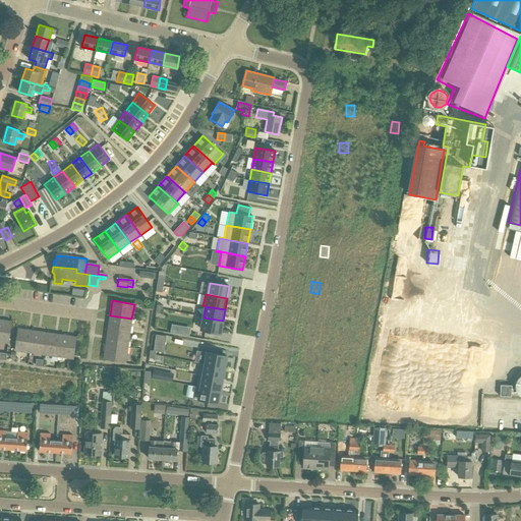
[(110,315),(108,331),(129,334),(131,319),(110,315)]
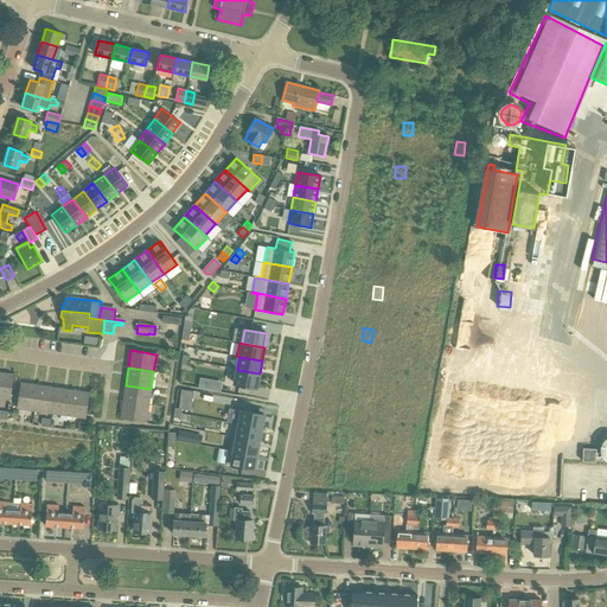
[(257,388),(260,374),(237,370),(235,384),(257,388)]
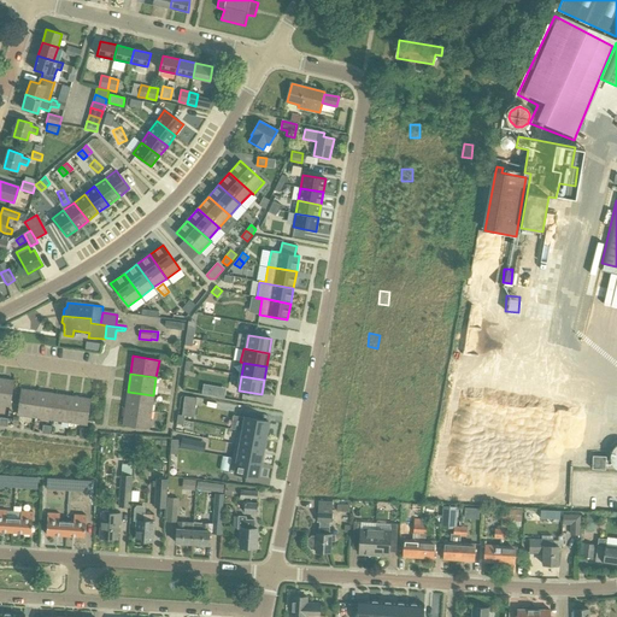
[(0,378),(0,405),(9,406),(12,381),(0,378)]
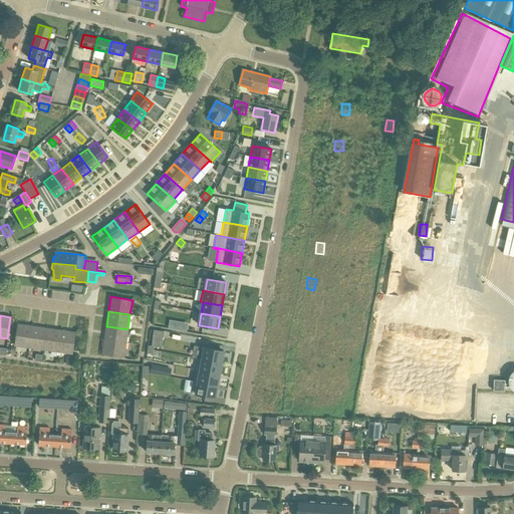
[(15,346),(30,348),(33,326),(18,324),(15,346)]
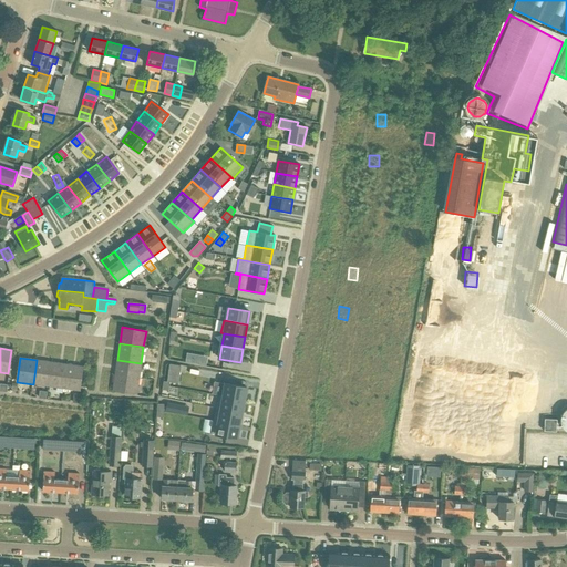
[(37,360),(33,384),(49,387),(52,362),(37,360)]
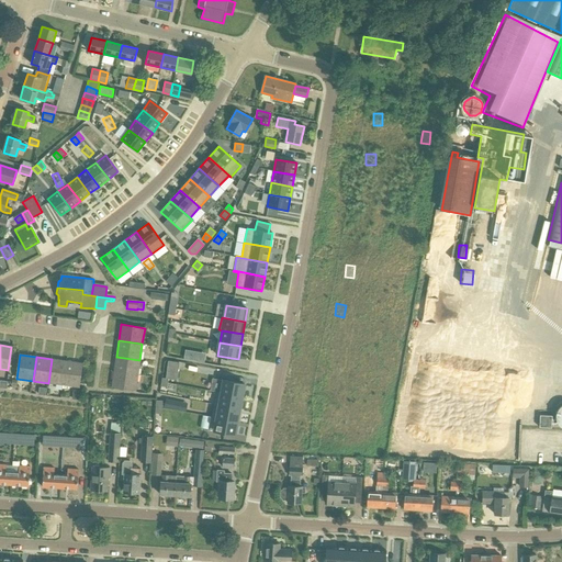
[(139,360),(116,357),(114,371),(137,374),(139,360)]
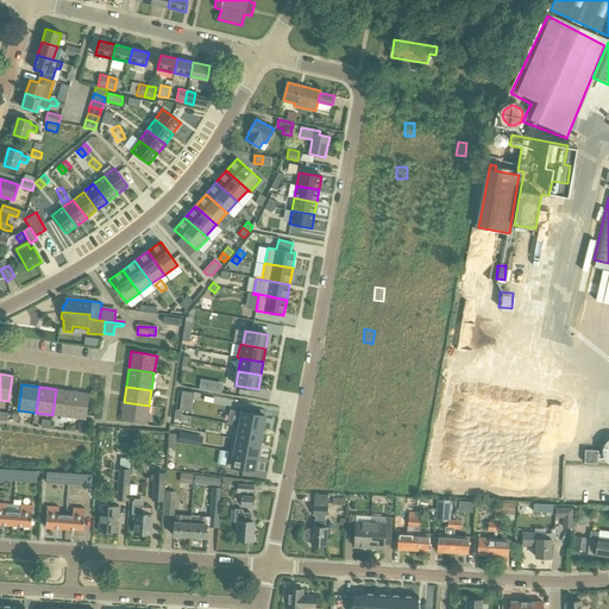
[(52,415),(68,416),(71,391),(56,389),(52,415)]
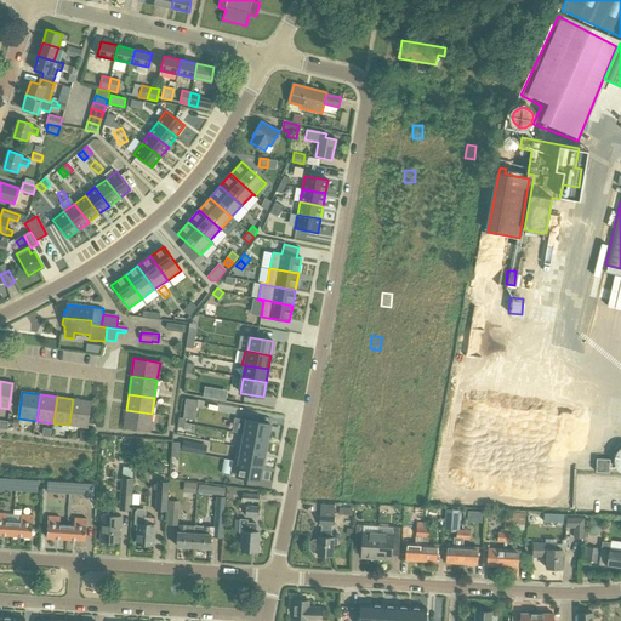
[(73,399),(69,425),(87,427),(91,402),(73,399)]
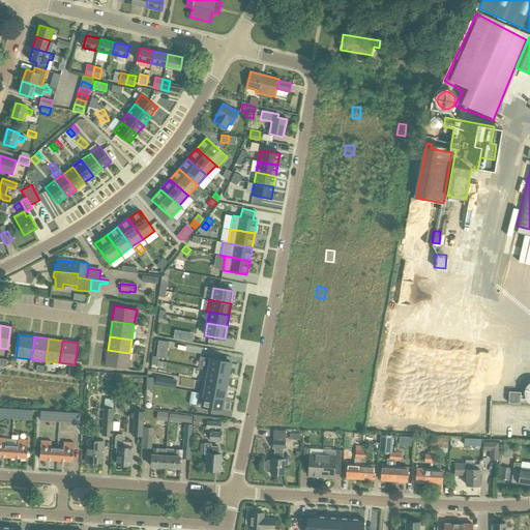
[(159,341),(156,357),(158,357),(168,358),(170,342),(159,341)]
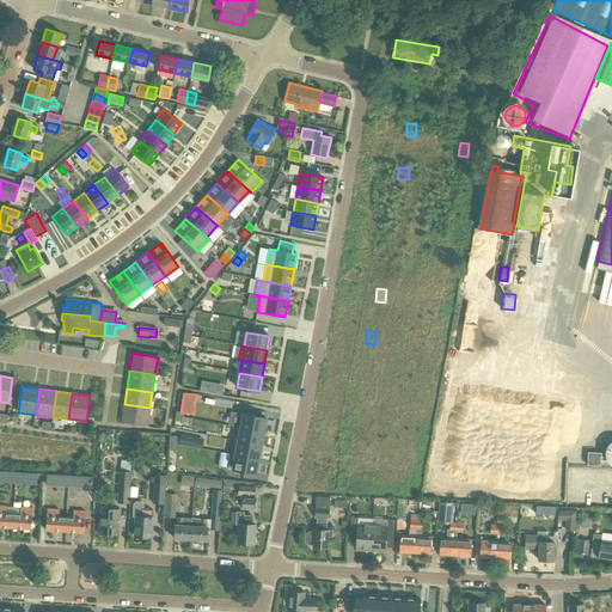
[(399,414),(399,402),(384,402),(383,414),(399,414)]
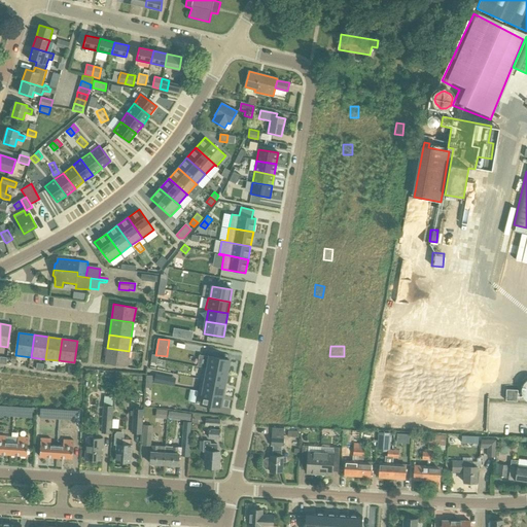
[(129,351),(107,348),(105,362),(127,365),(129,351)]
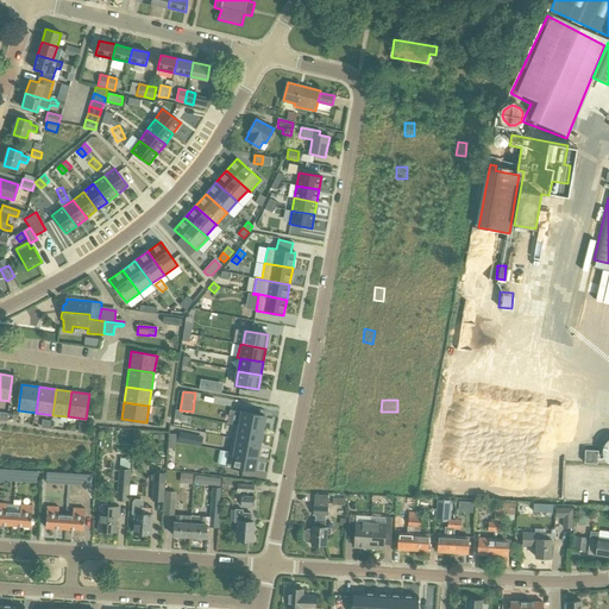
[(221,405),(220,415),(231,416),(232,406),(221,405)]
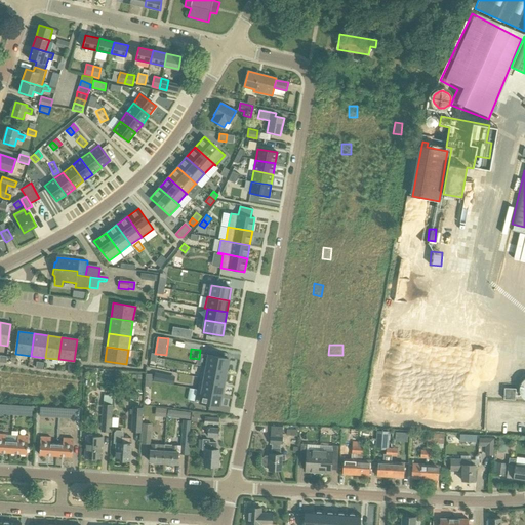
[(202,366),(226,371),(229,359),(206,355),(204,366),(202,366)]
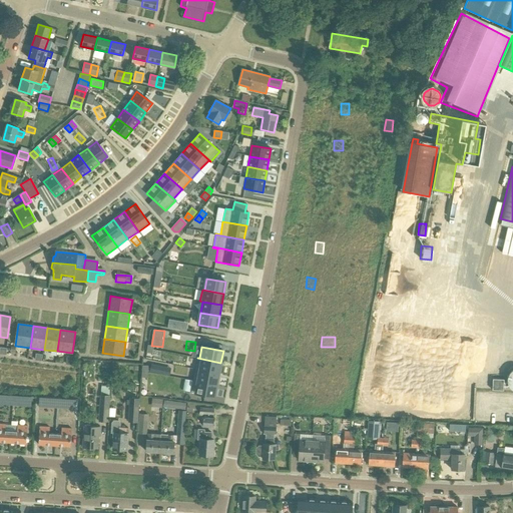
[(197,358),(195,369),(218,374),(220,363),(197,358)]
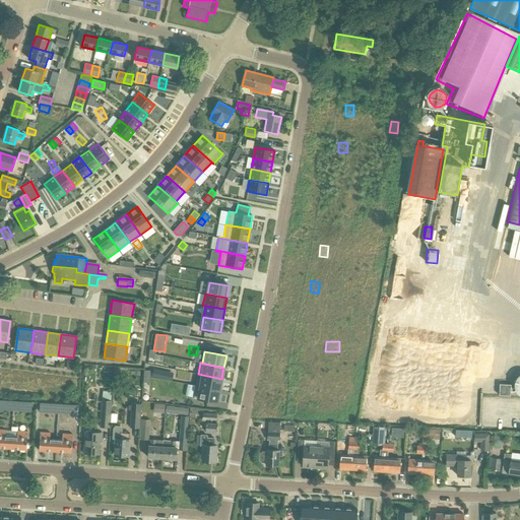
[(153,370),(152,377),(172,380),(173,374),(153,370)]
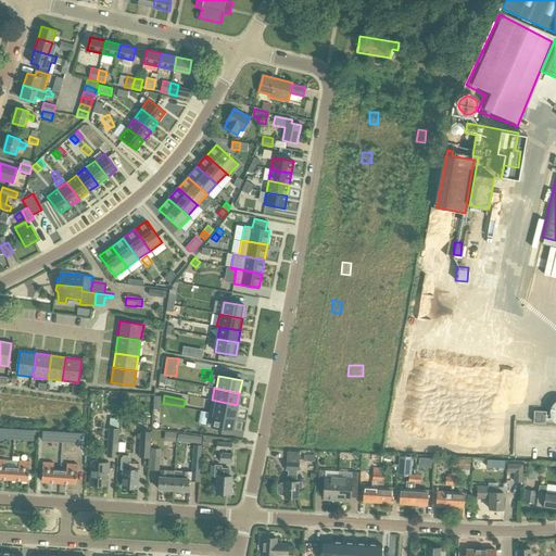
[(212,400),(210,413),(235,417),(237,405),(212,400)]
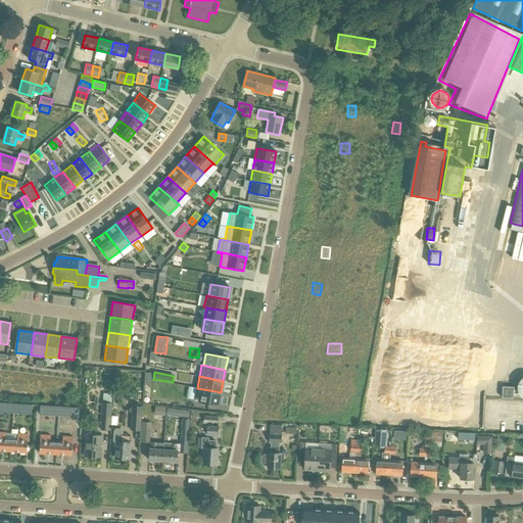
[(314,390),(315,382),(305,380),(303,388),(314,390)]
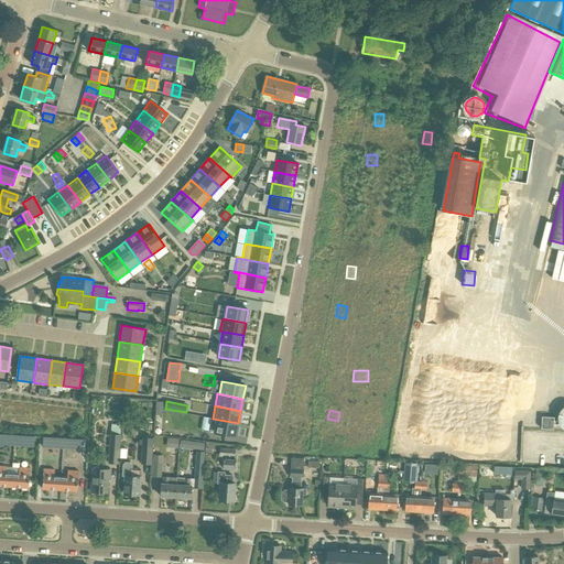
[(542,429),(553,430),(554,418),(542,416),(542,429)]
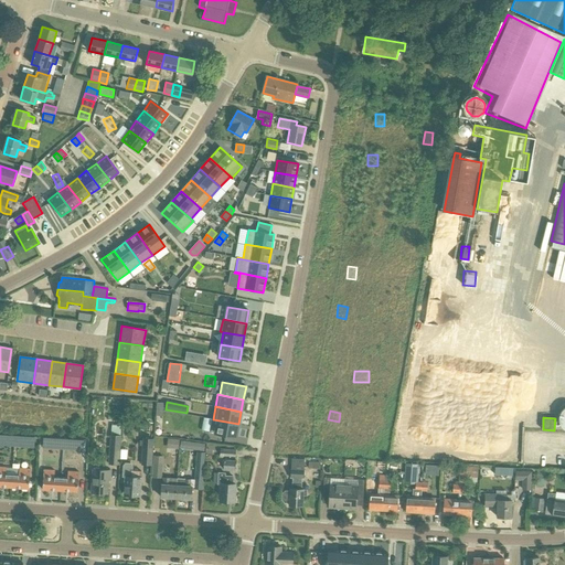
[(213,419),(210,432),(236,437),(238,424),(213,419)]
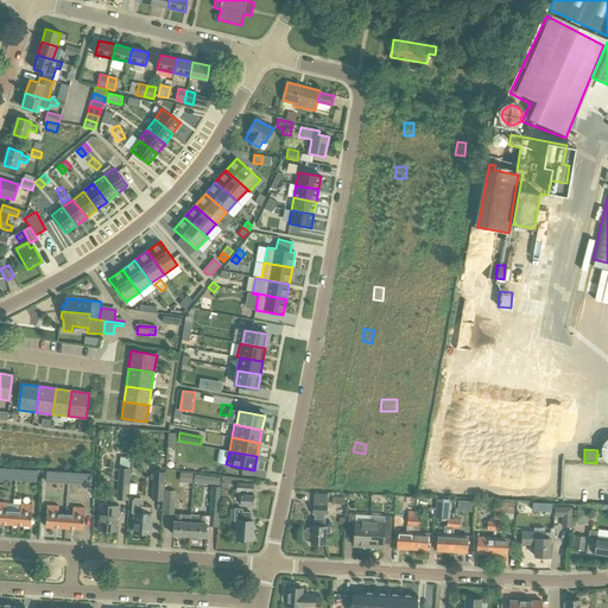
[(119,469),(131,470),(131,458),(120,458),(119,469)]
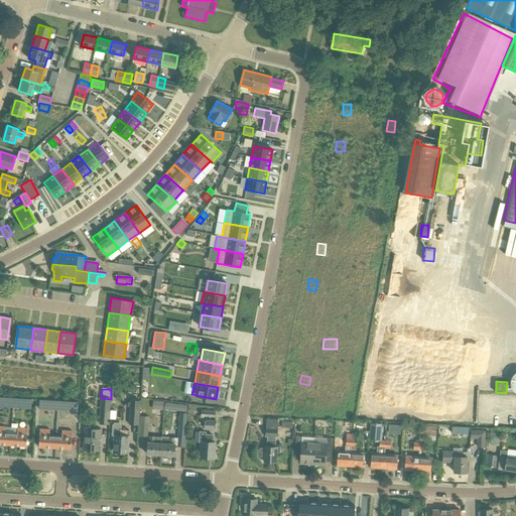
[(294,403),(295,398),(290,397),(291,392),(285,390),(282,401),(294,403)]
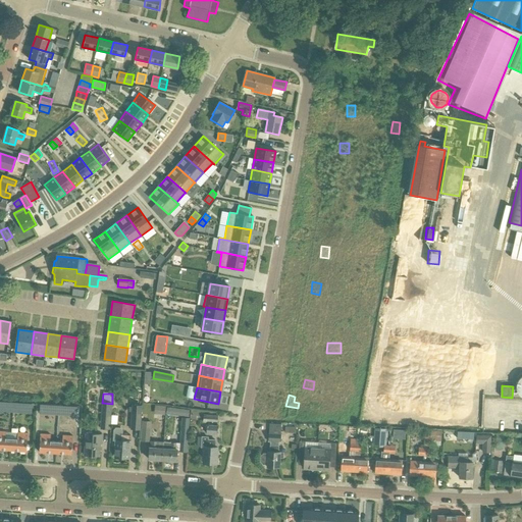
[(112,404),(102,403),(100,429),(110,429),(112,404)]
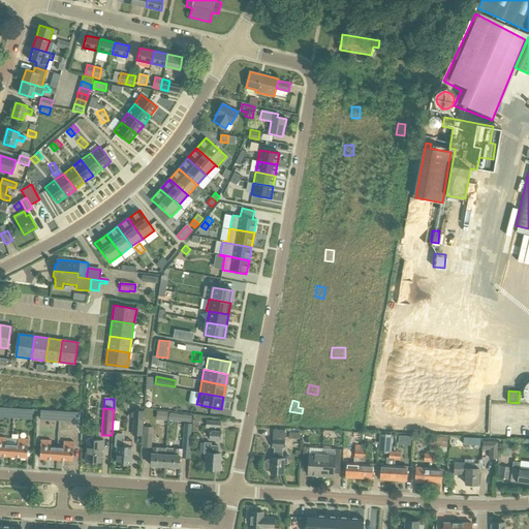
[(142,436),(144,411),(133,410),(132,435),(142,436)]
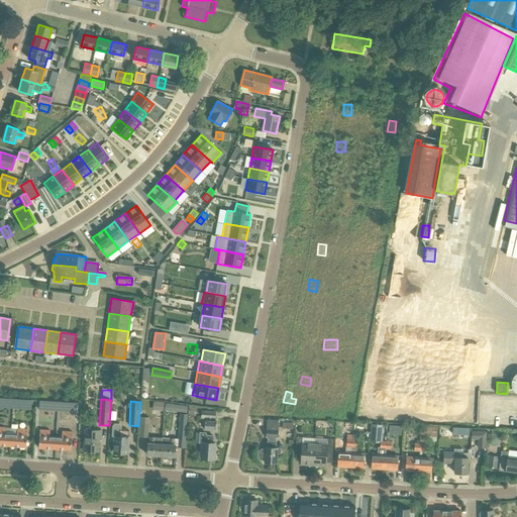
[(175,404),(166,403),(165,411),(174,412),(175,404)]
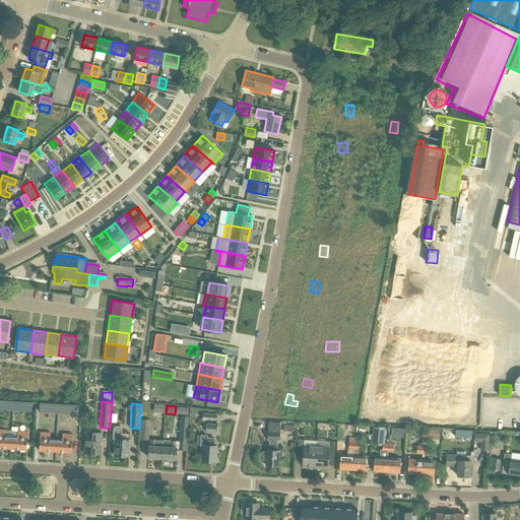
[(205,432),(216,433),(216,425),(206,424),(205,432)]
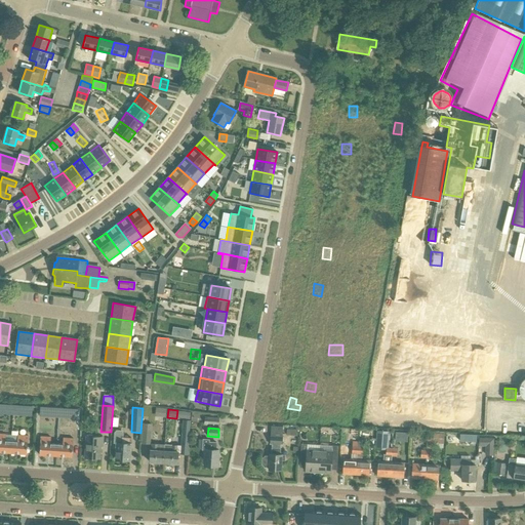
[(114,444),(116,444),(115,460),(129,460),(130,444),(131,444),(132,439),(124,439),(124,435),(122,432),(117,431),(114,434),(114,444)]
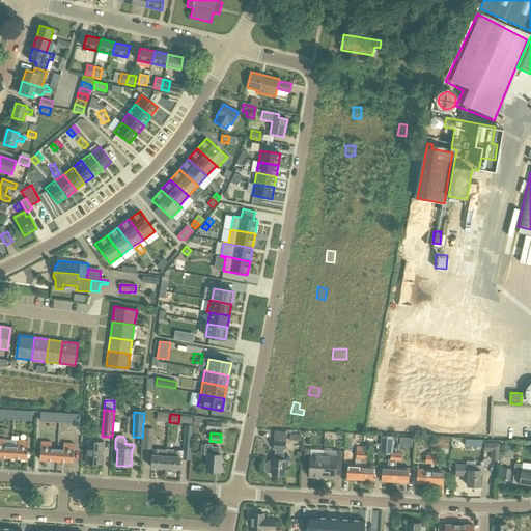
[(144,450),(152,450),(152,437),(145,436),(144,450)]
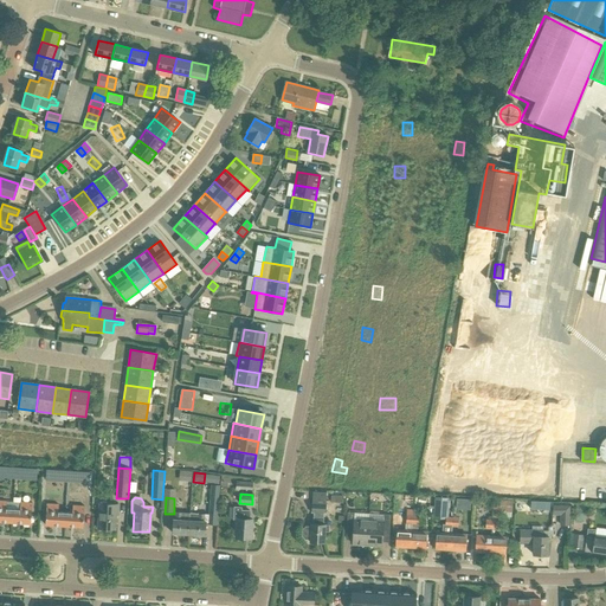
[(219,511),(219,498),(210,497),(210,510),(219,511)]
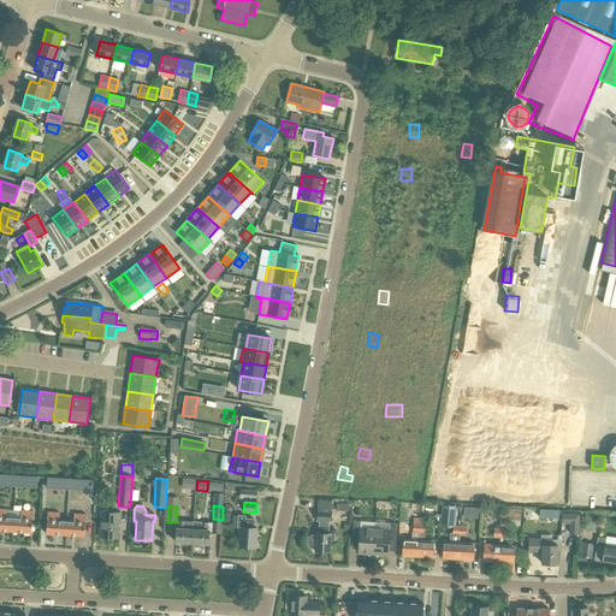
[(443,505),(442,520),(455,521),(456,505),(443,505)]
